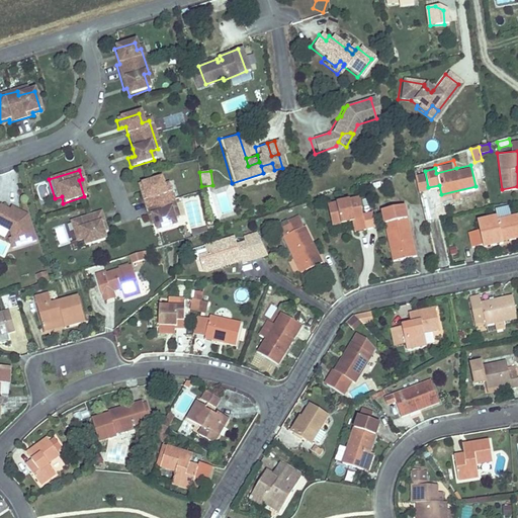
[(425,171),(414,174),(417,190),(428,187),(425,171)]
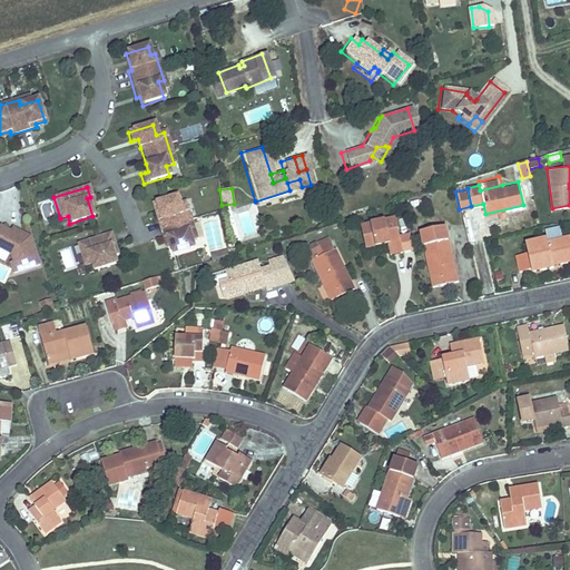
[(176,197),(154,204),(156,213),(153,213),(161,239),(165,238),(169,255),(192,249),(189,242),(194,239),(186,213),(180,214),(176,197)]
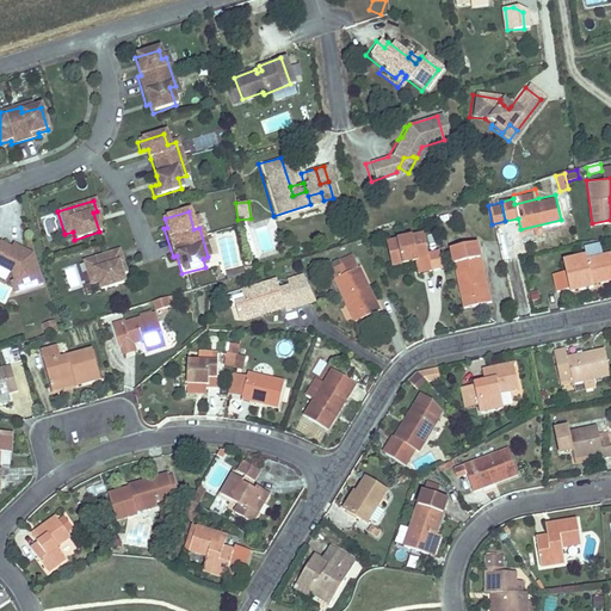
[(430,270),(426,253),(421,233),(384,241),(390,265),(413,260),(417,272),(430,270)]
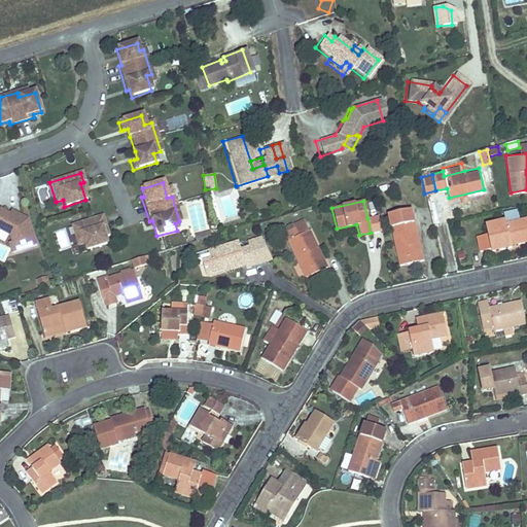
[(410,207),(387,213),(398,266),(421,259),(418,245),(415,245),(413,235),(416,235),(410,207)]
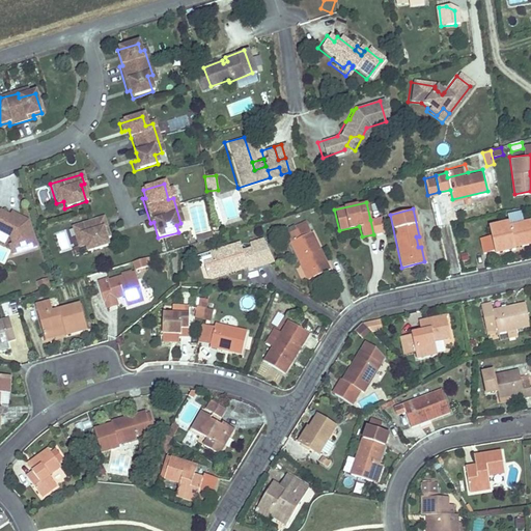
[(0,212),(0,232),(8,238),(10,244),(7,245),(10,254),(35,247),(27,221),(16,215),(14,219),(8,216),(0,212)]
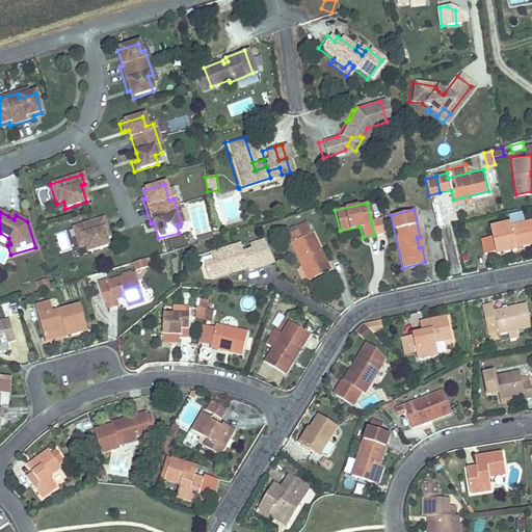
[(102,219),(71,229),(77,248),(83,246),(85,253),(107,246),(102,230),(105,229),(102,219)]
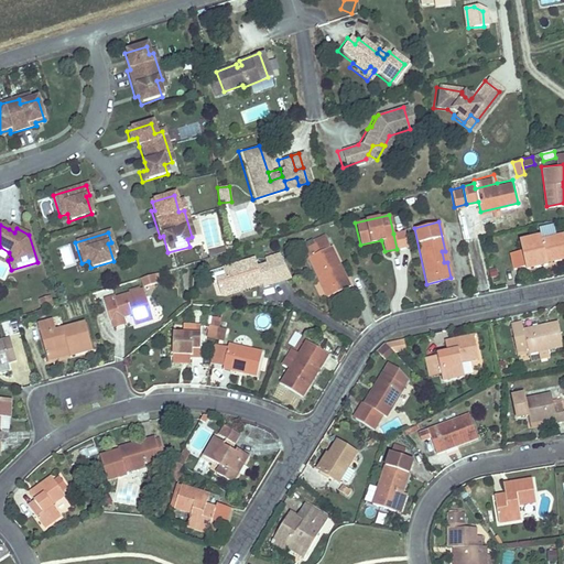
[(403,232),(393,234),(397,249),(407,246),(403,232)]
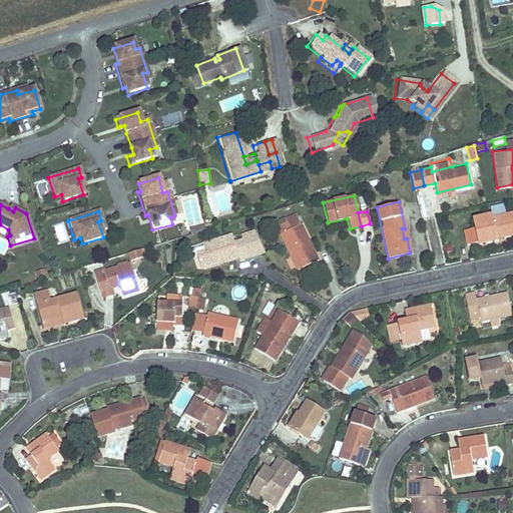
[(298,269),(305,266),(315,260),(319,258),(315,250),(312,251),(307,241),(309,239),(301,224),(299,225),(293,212),(285,216),(286,218),(284,219),(286,223),(281,225),(285,232),(281,234),(298,269)]
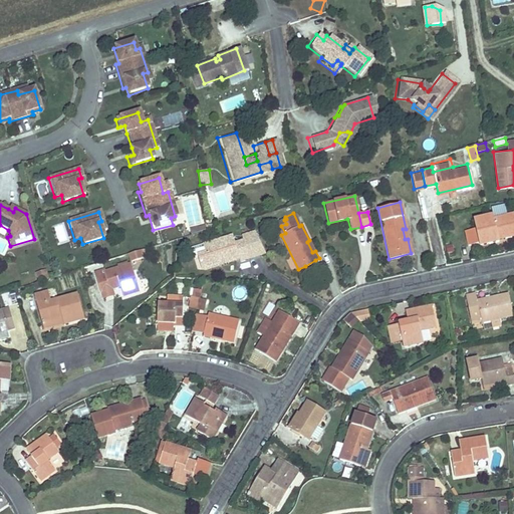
[(474,228),(465,231),(468,244),(477,242),(478,246),(497,241),(496,236),(503,234),(504,238),(513,235),(513,220),(512,214),(492,219),(491,215),(472,220),(474,228)]
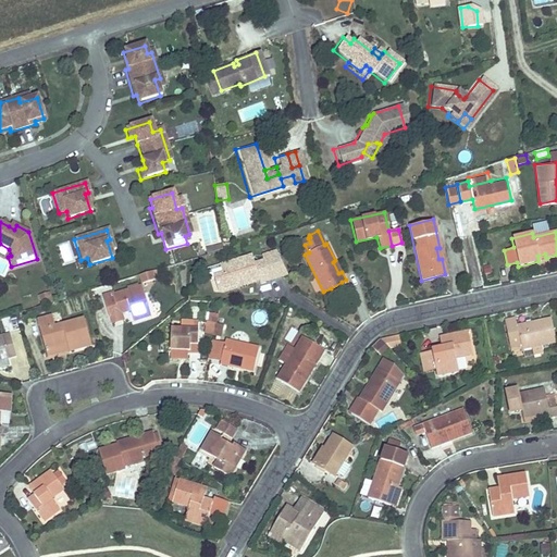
[(58,246),(64,263),(75,259),(67,242),(58,246)]
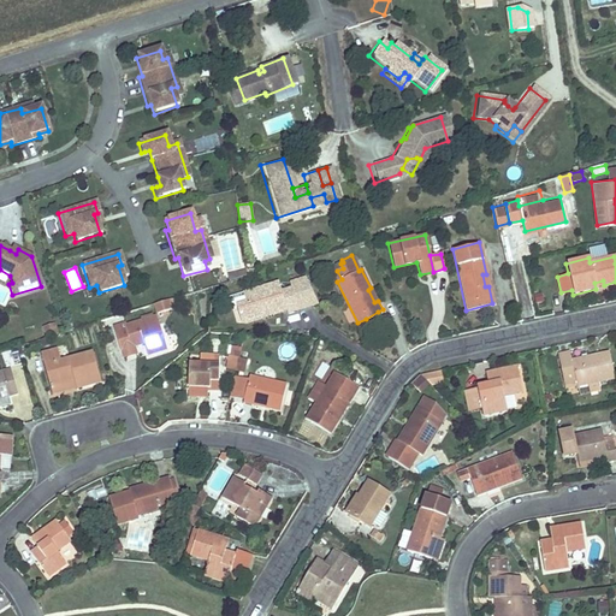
[(238,268),(220,273),(223,280),(240,274),(238,268)]
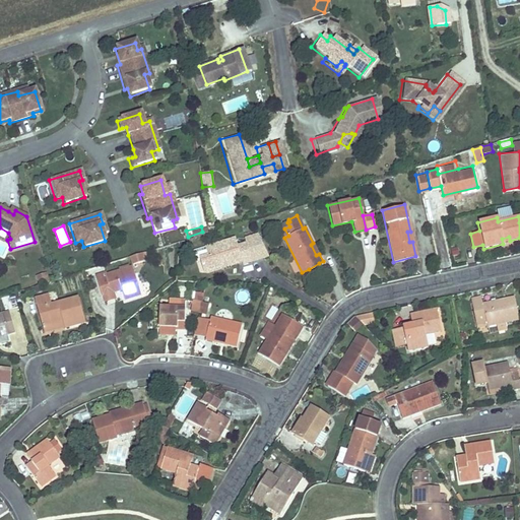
[(256,232),(243,236),(245,241),(258,237),(256,232)]
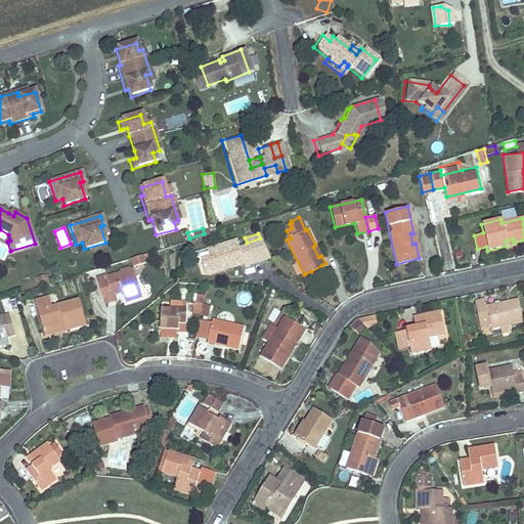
[(208,256),(200,259),(204,270),(222,264),(223,267),(243,261),(244,263),(269,255),(260,238),(247,243),(238,246),(235,237),(206,248),(208,256)]
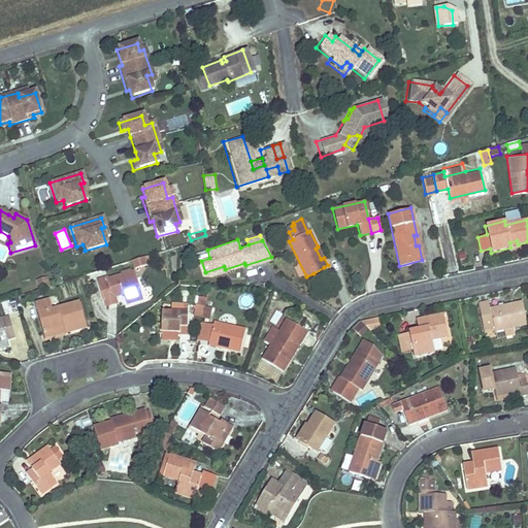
[(224,266),(205,272),(206,274),(209,274),(225,269),(224,266)]
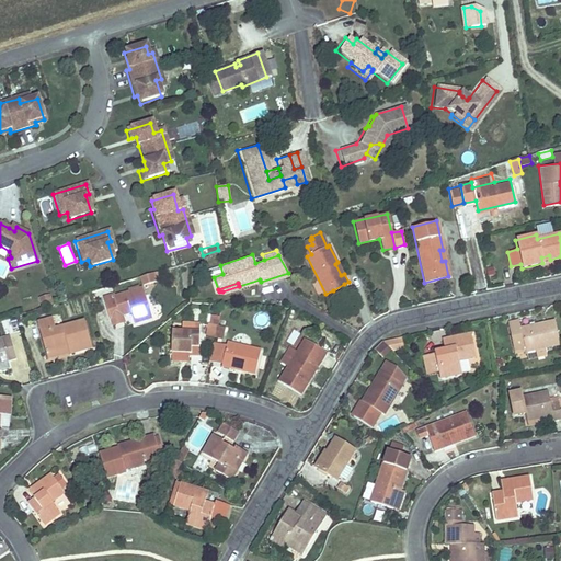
[(344,284),(333,290),(338,300),(350,294),(344,284)]
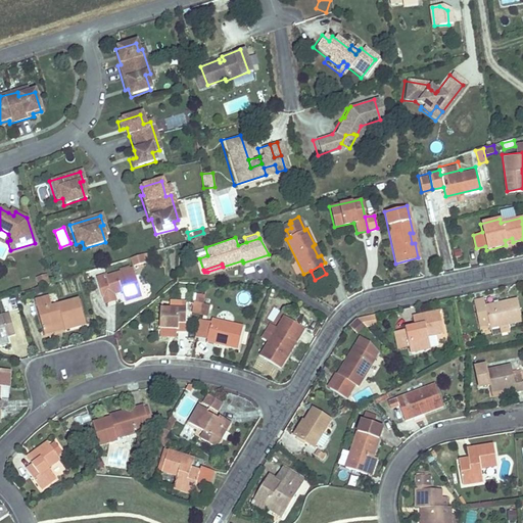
[(106,279),(98,282),(103,297),(124,290),(128,299),(143,294),(134,268),(105,276),(106,279)]
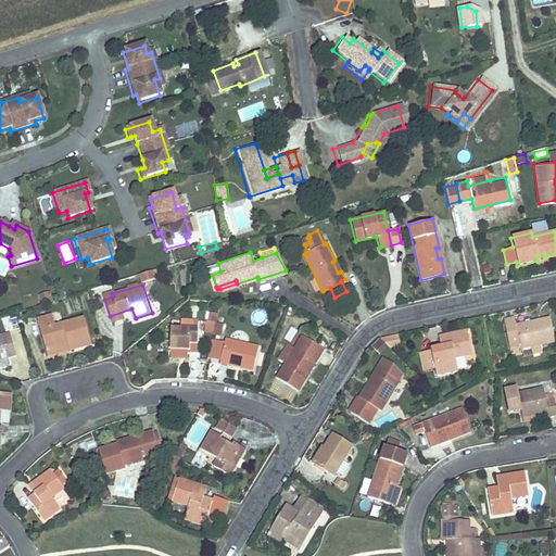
[(39,318),(49,352),(67,345),(70,352),(95,344),(86,317),(59,326),(54,313),(39,318)]
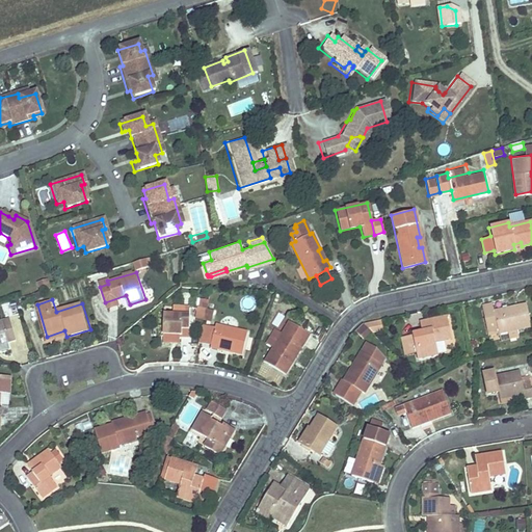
[(198,319),(205,320),(207,311),(209,302),(203,301),(198,319)]
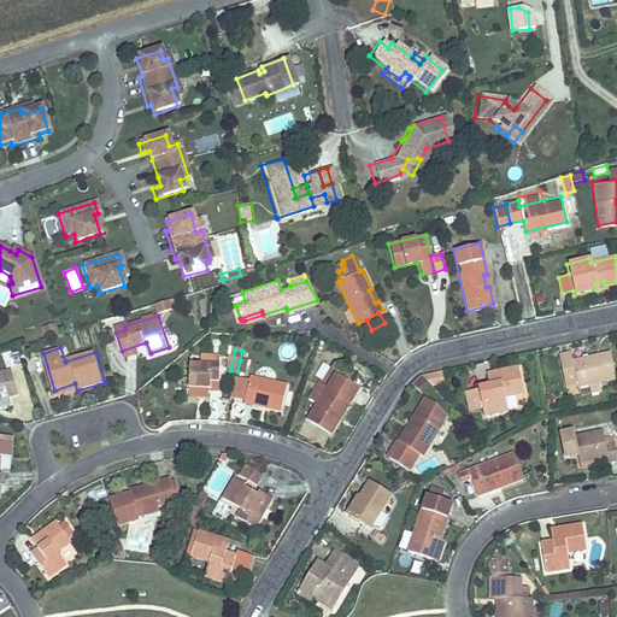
[(571,353),(560,357),(566,385),(577,382),(579,388),(615,380),(610,357),(574,364),(571,353)]
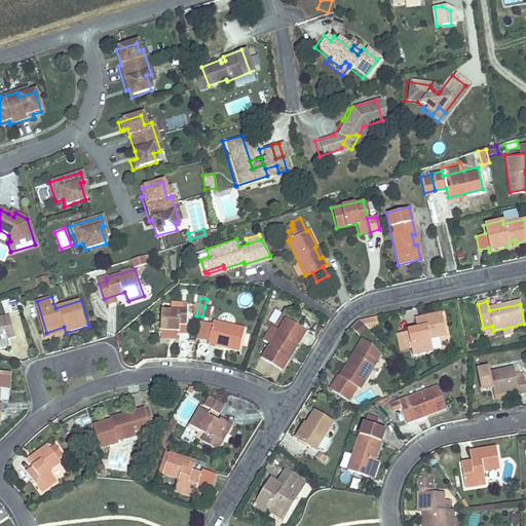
[(204,307),(202,316),(209,318),(211,309),(204,307)]
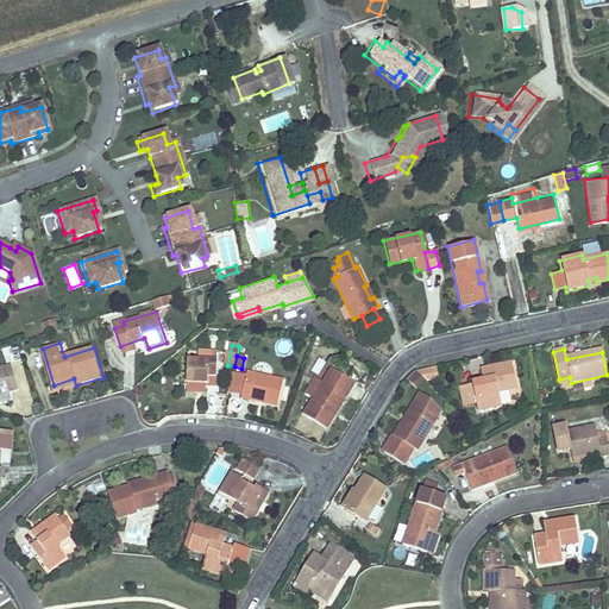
[(188,362),(188,389),(219,390),(220,362),(188,362)]
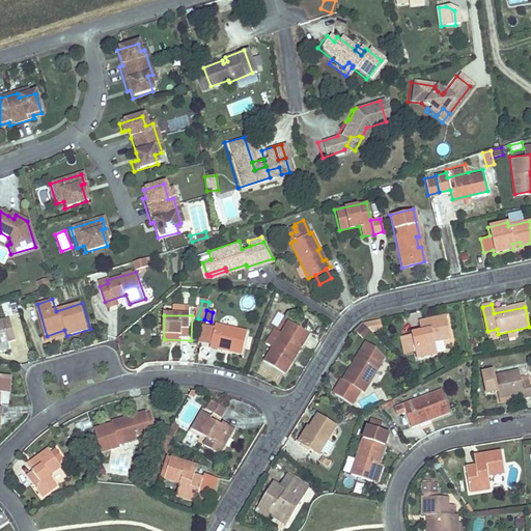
[(421,332),(413,334),(416,348),(419,358),(438,353),(436,341),(449,337),(445,316),(425,320),(427,330),(421,332)]
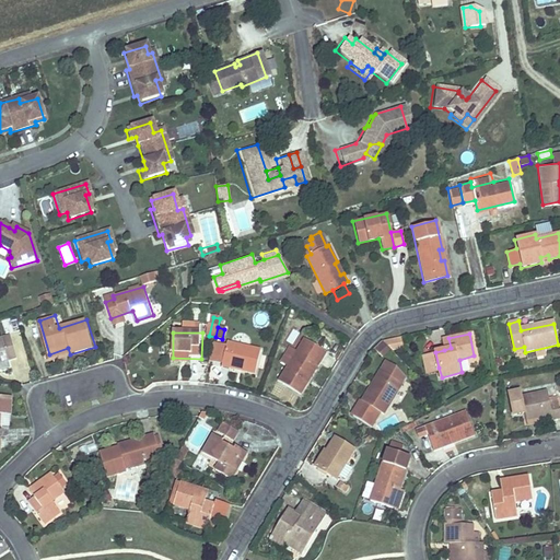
[(11,335),(0,337),(0,361),(16,357),(11,335)]
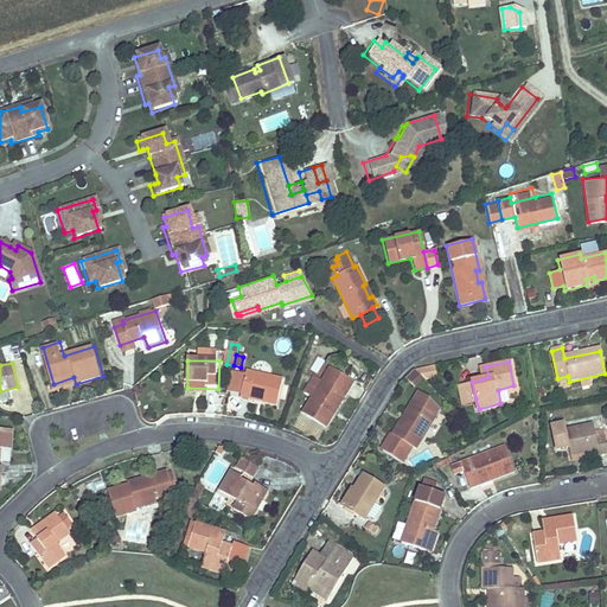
[(410,384),(438,378),(434,365),(407,371),(410,384)]
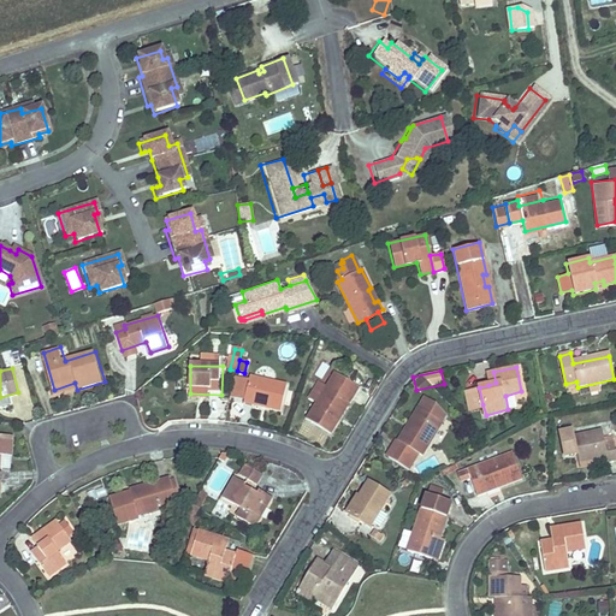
[(486,374),(489,385),(496,383),(493,372),(486,374)]
